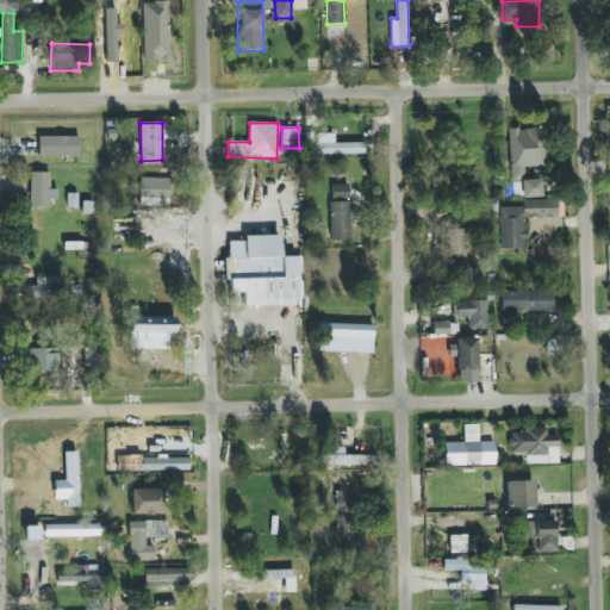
[(509,130),(511,182),(521,181),(522,198),(541,197),(541,179),(524,180),(524,168),(546,167),(543,128),(509,130)]
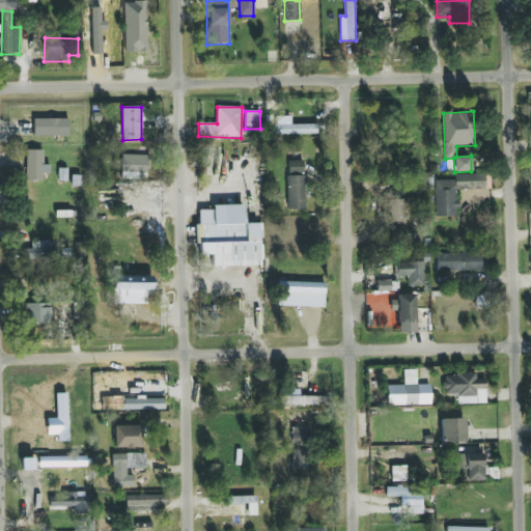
[(68,119),(33,118),(33,136),(68,136),(68,119)]
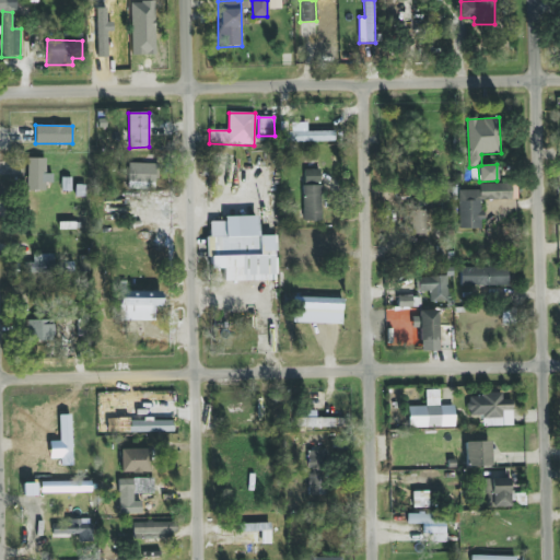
[(305,131),(305,125),(295,126),(295,142),(335,141),(334,131),(305,131)]
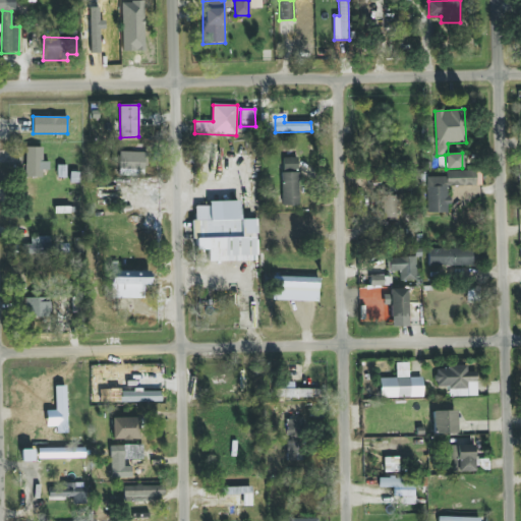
[(42,177),(43,170),(49,170),(49,162),(42,162),(43,148),(25,147),(24,177),(42,177)]
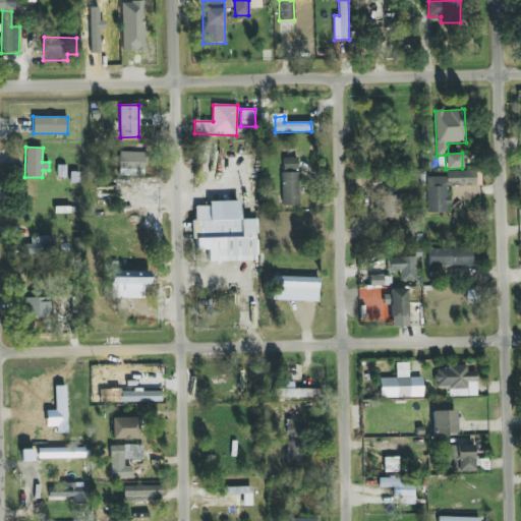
[(145,176),(146,153),(120,152),(119,175),(145,176)]
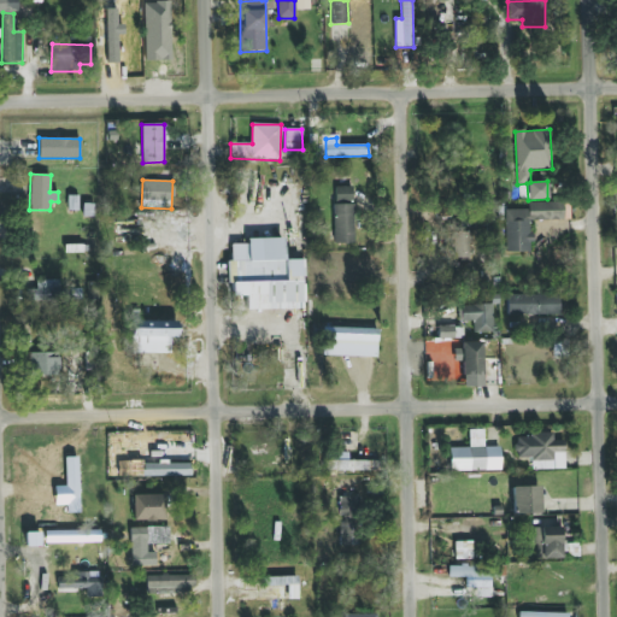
[(335,244),(353,244),(353,187),(334,187),(335,244)]
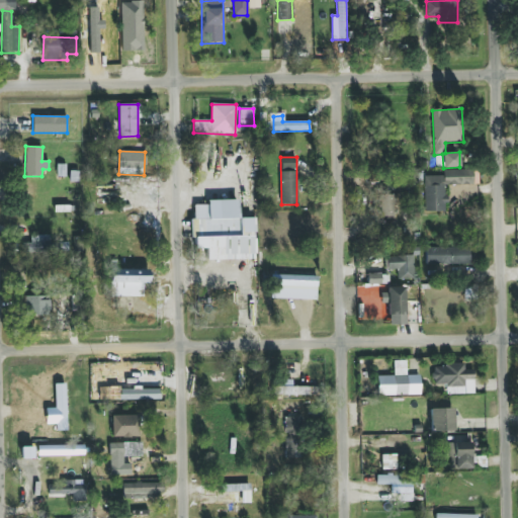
[(424,211),(445,211),(445,185),(473,185),(473,170),(443,170),(443,176),(424,176),(424,211)]
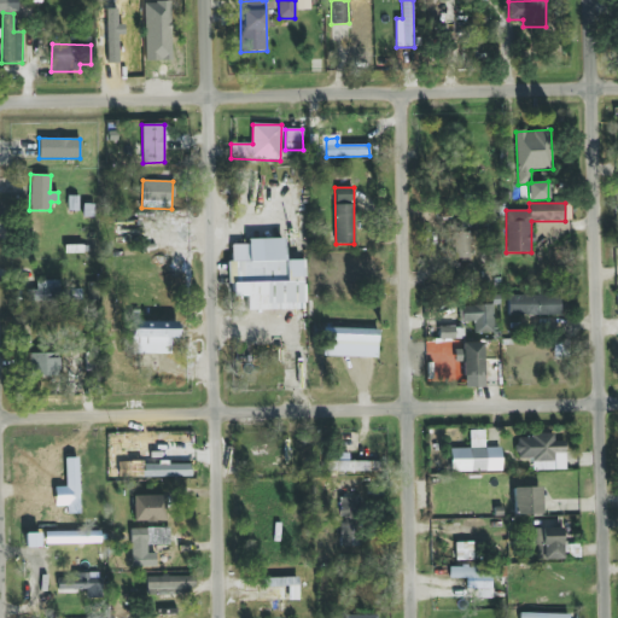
[(468,258),(470,233),(450,232),(449,258),(468,258)]
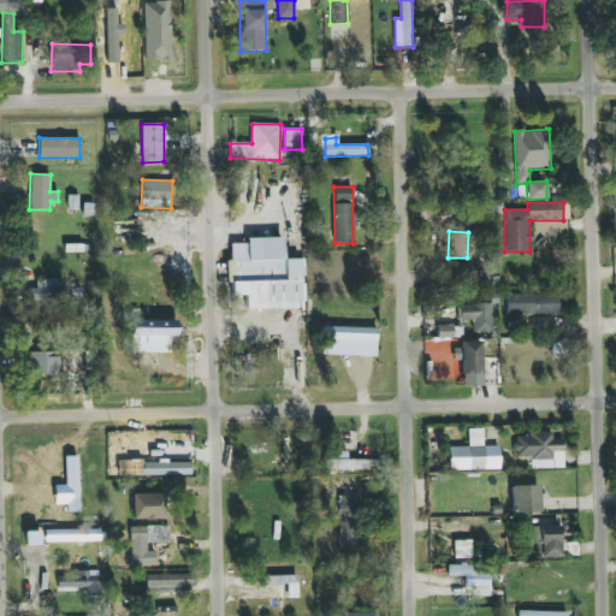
[(301,309),(300,259),(284,259),(283,237),(247,238),(247,243),(231,243),(232,295),(246,295),(246,309),(301,309)]
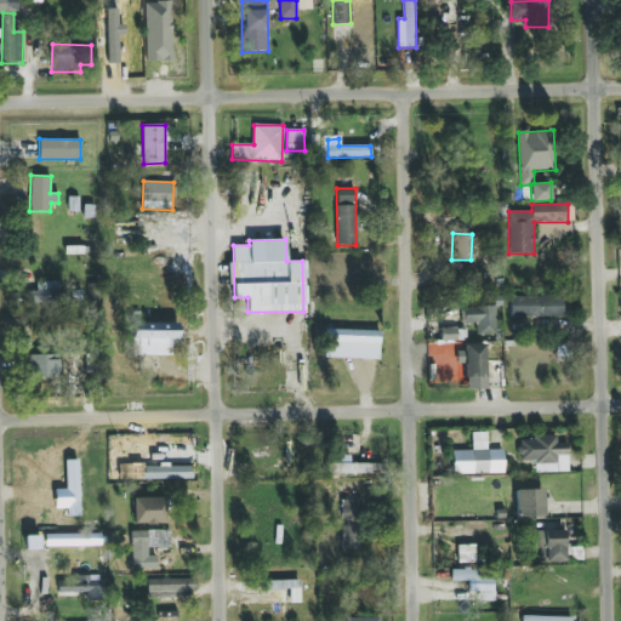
[(34,281),(34,301),(64,302),(64,283),(34,281)]
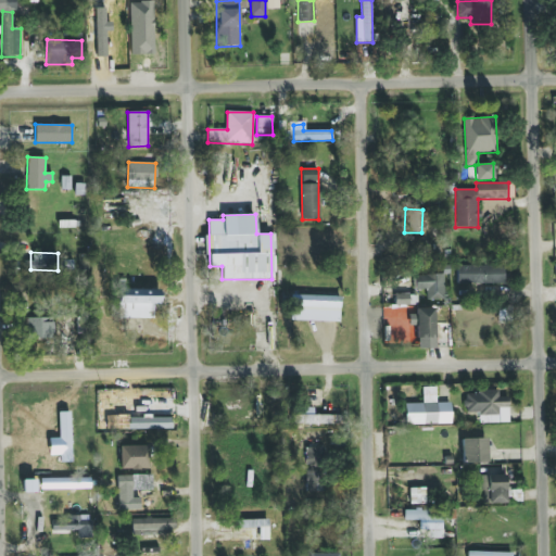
[(456,266),(457,285),(504,283),(504,265),(456,266)]
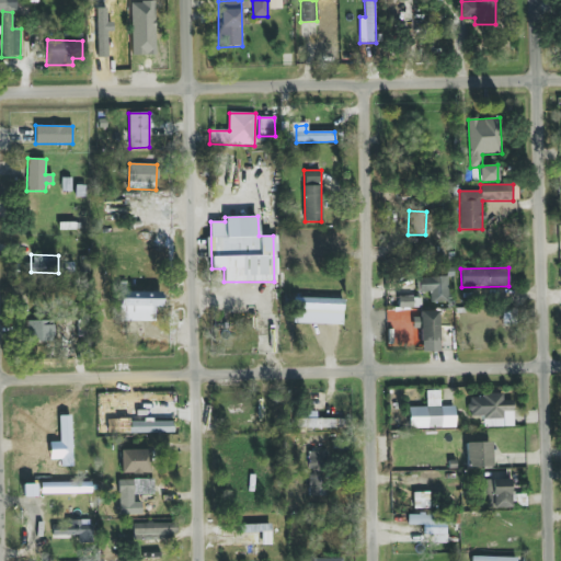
[(448,277),(418,276),(418,292),(431,292),(430,302),(447,304),(448,277)]
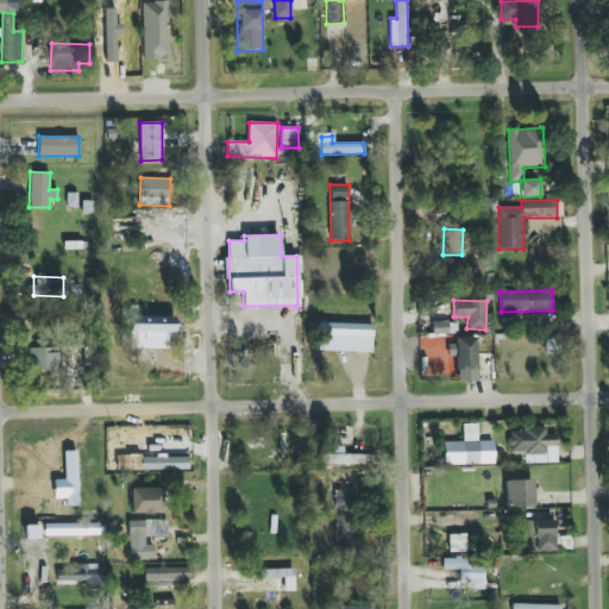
[(176,318),(137,316),(137,307),(130,307),(130,349),(168,349),(169,333),(176,333),(176,318)]
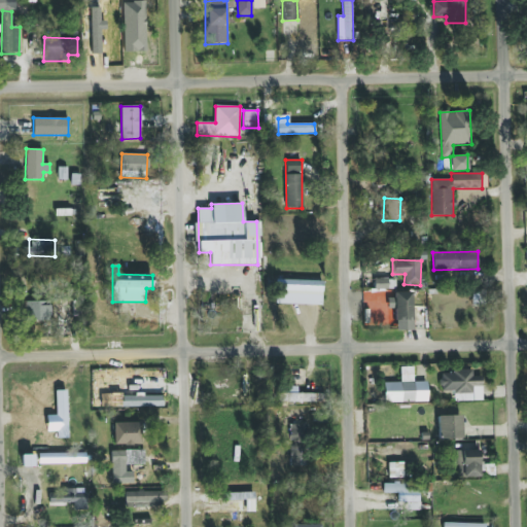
[(322,294),(322,281),(276,280),(276,293),(322,294)]
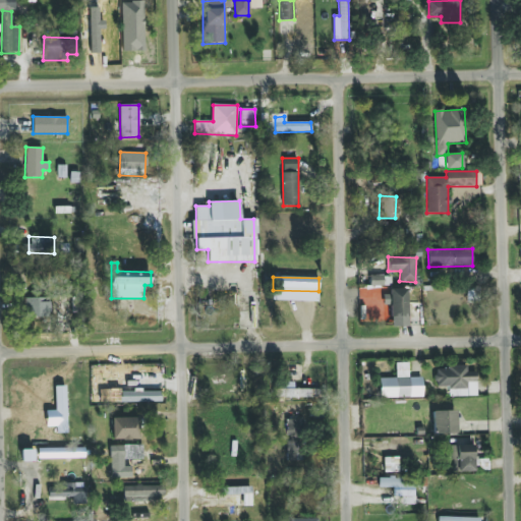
[(390,289),(391,317),(408,317),(407,289),(390,289)]
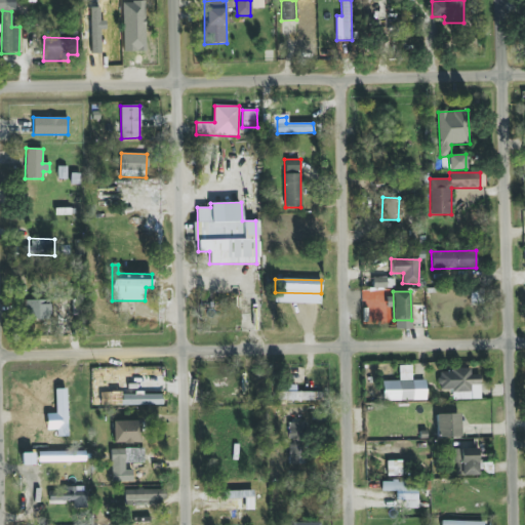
[(25,300),(26,320),(49,319),(49,299),(25,300)]
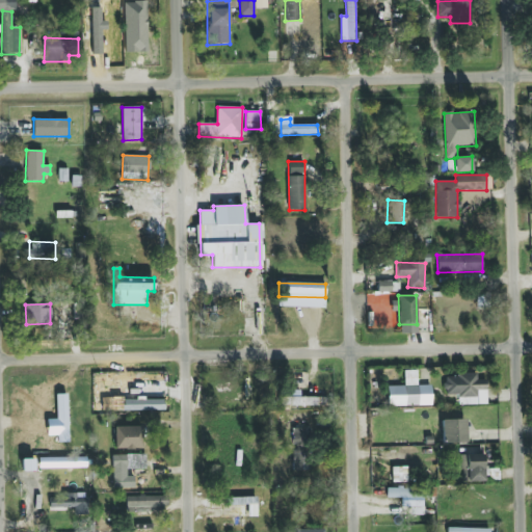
[(417,371),(404,371),(404,386),(388,387),(388,406),(431,405),(431,386),(418,386),(417,371)]
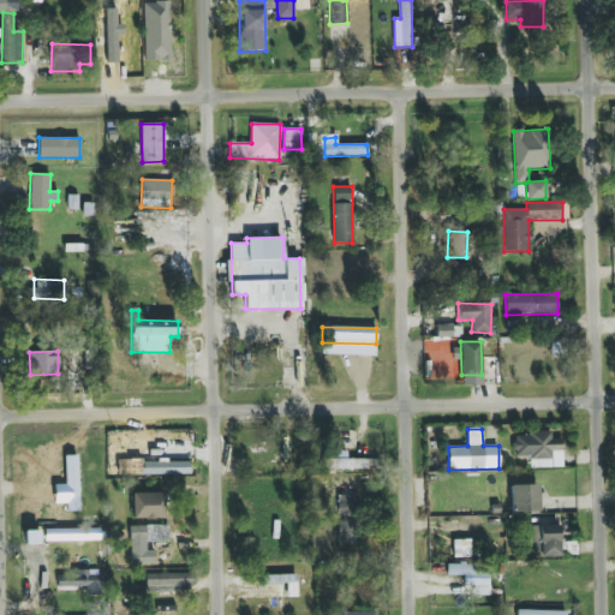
[(530,469),(562,467),(562,439),(551,440),(551,433),(514,434),(514,457),(530,457),(530,469)]
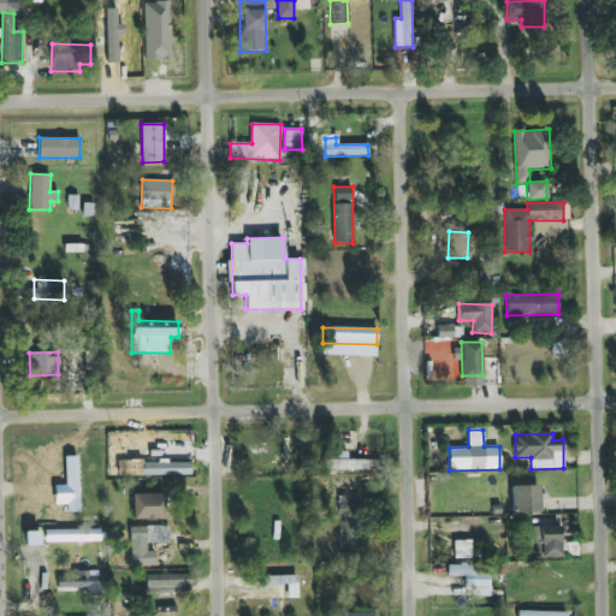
[(77,495),(76,457),(66,457),(67,495),(77,495)]
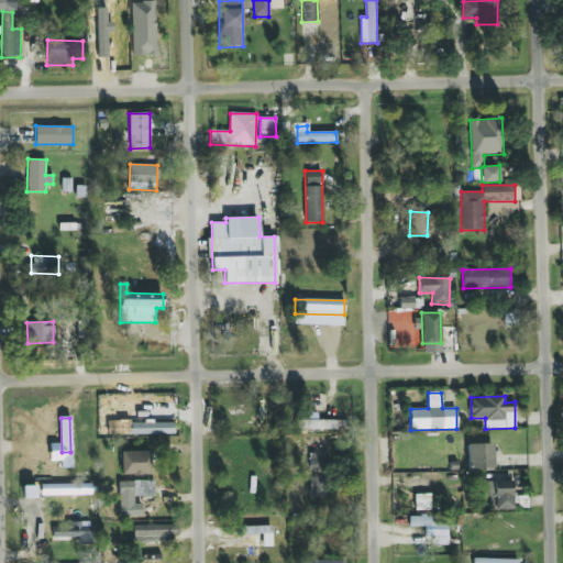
[(130,423),(129,433),(174,434),(174,424),(130,423)]
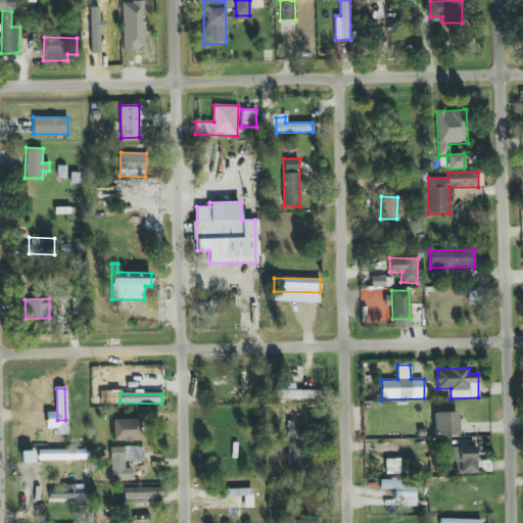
[(458,412),(434,413),(435,435),(459,435),(458,412)]
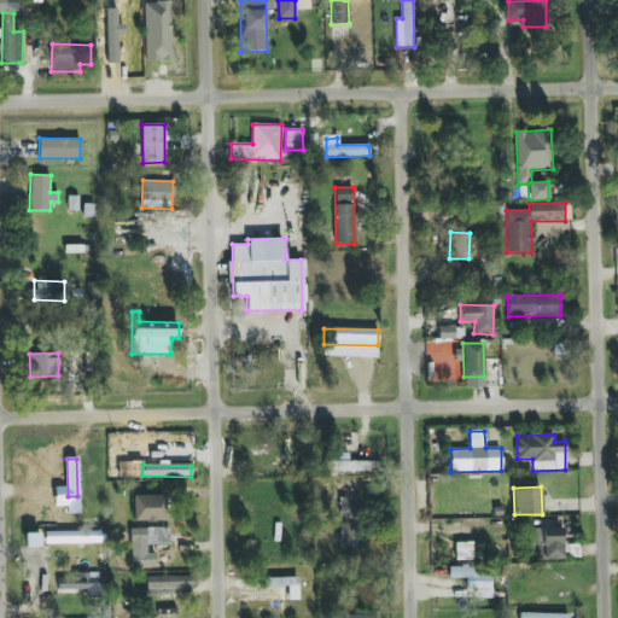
[(165,522),(164,495),(132,496),(133,522),(165,522)]
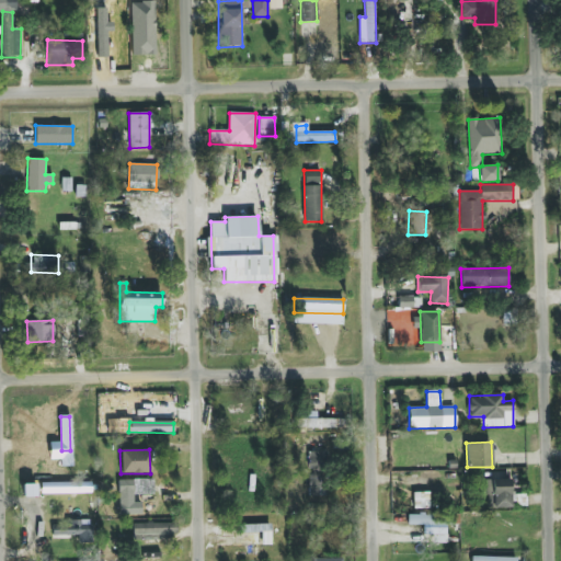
[(309,496),(328,496),(327,451),(308,451),(309,496)]
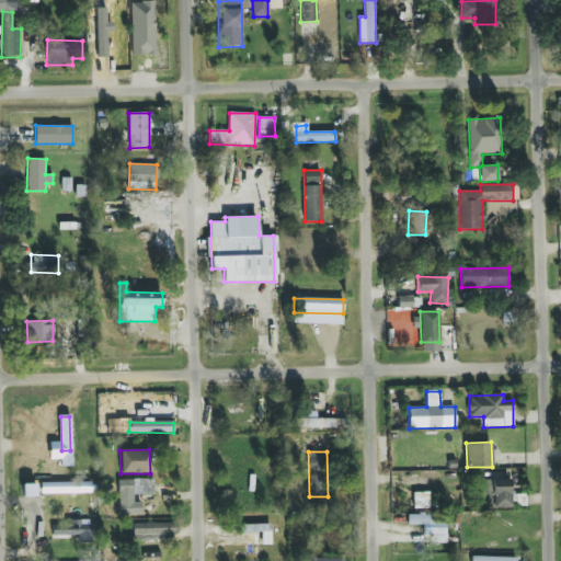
[(511,507),(511,479),(484,480),(484,508),(511,507)]
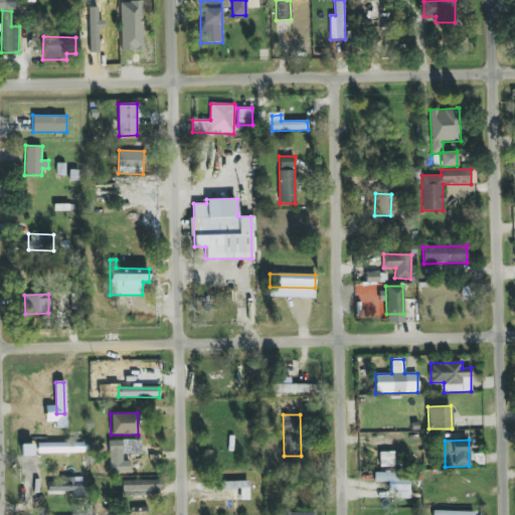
[(142,453),(142,441),(105,441),(105,454),(142,453)]
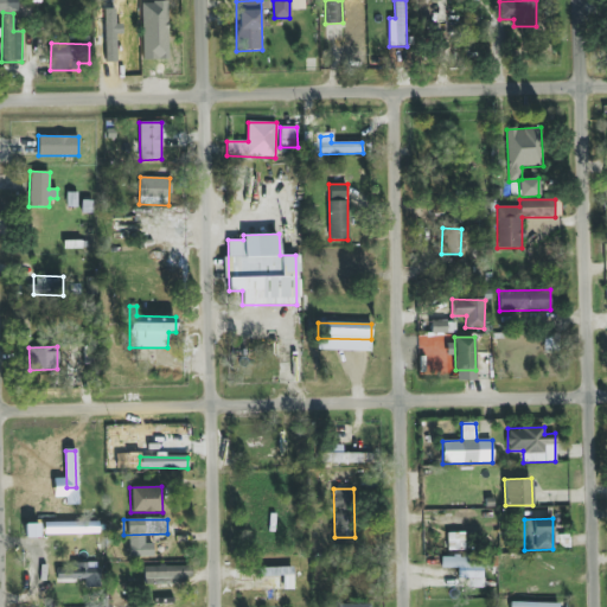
[(48,534),(98,532),(98,523),(46,523),(48,534)]
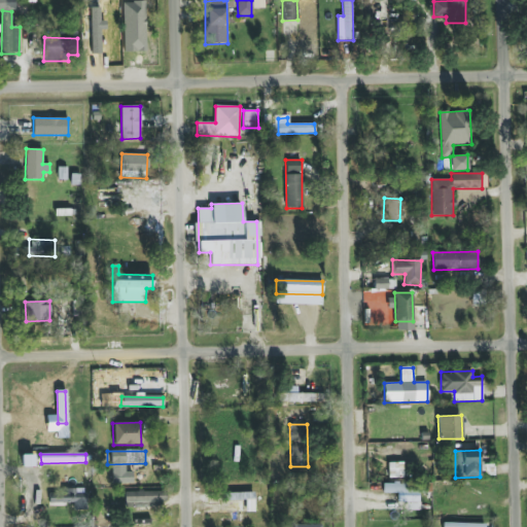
[(388,478),(403,478),(402,462),(388,463),(388,478)]
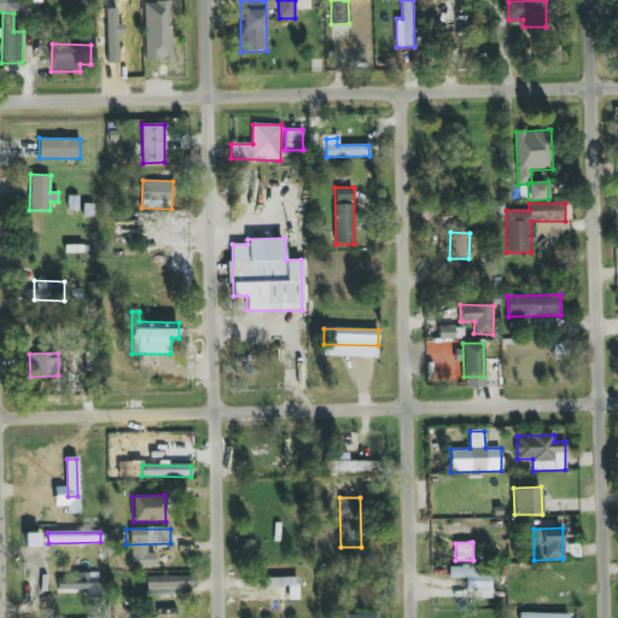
[(127,565),(151,566),(152,548),(128,548),(127,565)]
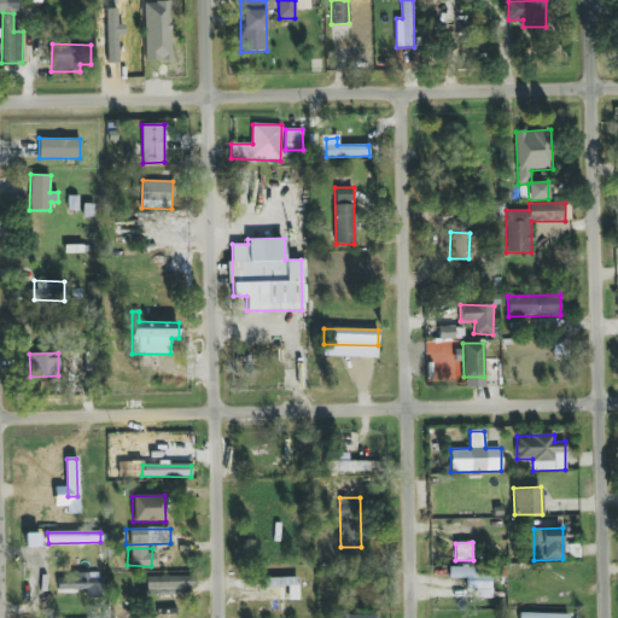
[(495,598),(494,566),(449,567),(449,579),(466,578),(466,590),(477,589),(477,599),(495,598)]
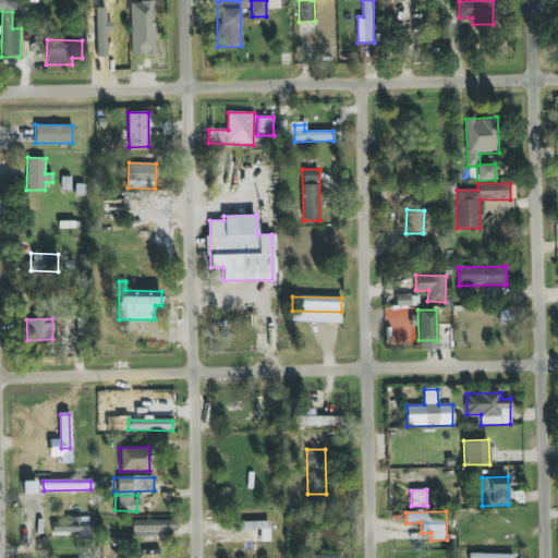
[(51,532),(92,533),(92,522),(81,521),(81,518),(52,517),(51,532)]
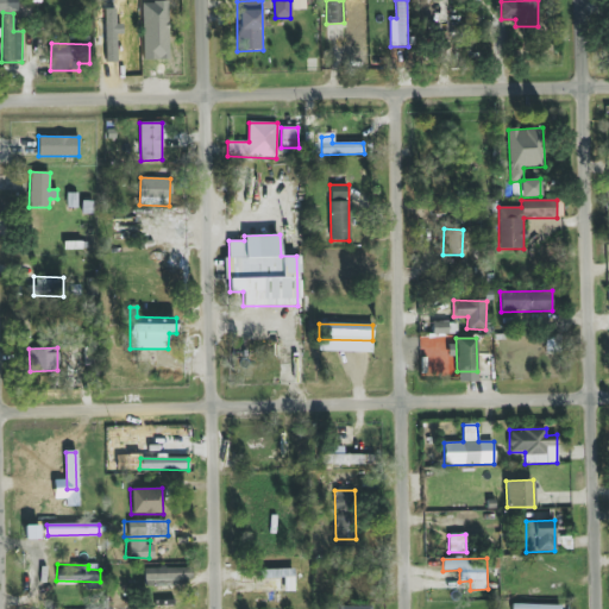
[(192,567),(144,567),(144,581),(192,581),(192,567)]
